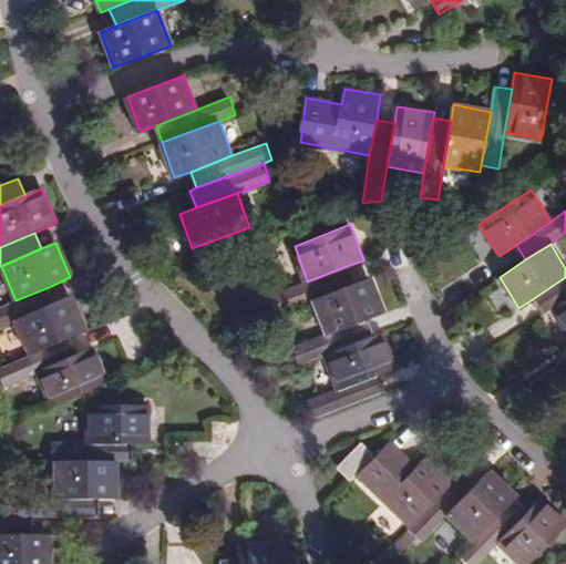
[(314,298),(359,280),(352,264),(307,282),(274,293),(280,310),(314,298)]
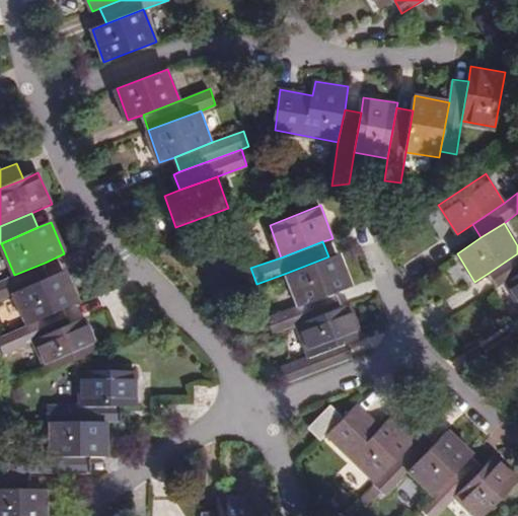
[(351,284),(339,253),(328,256),(287,273),(299,304),(337,289),(351,284)]
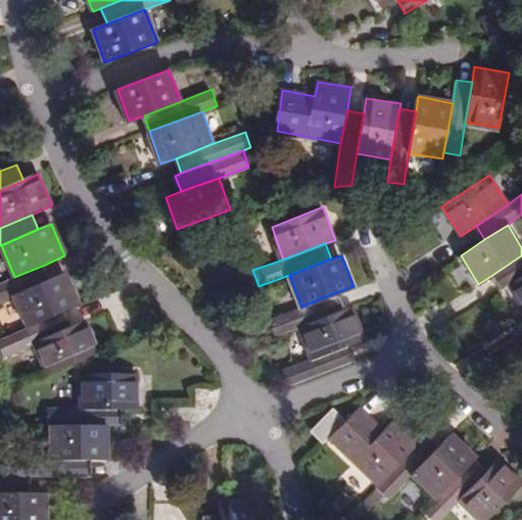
[(521,255),(492,275),(502,289),(511,284),(521,277),(521,255)]
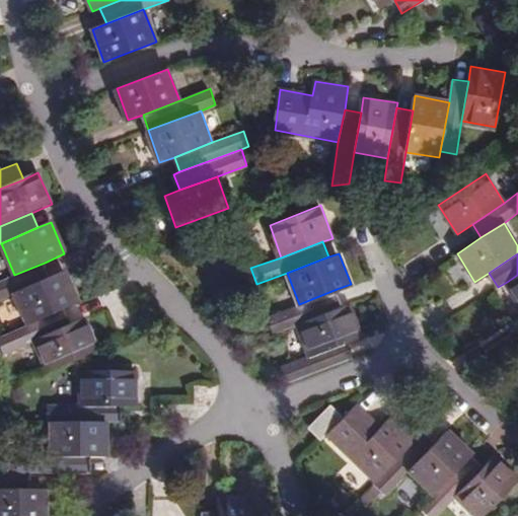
[(14,275),(0,281),(0,299),(14,294),(52,278),(45,263),(14,275)]
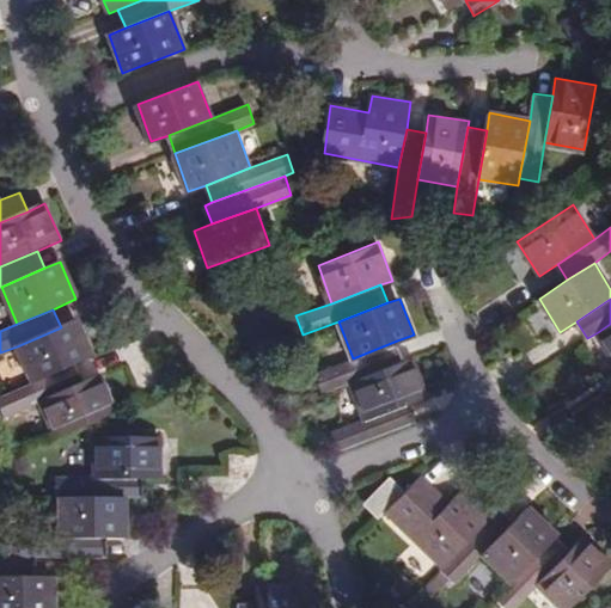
[(61,327),(17,347),(32,384),(77,363),(93,357),(77,320),(61,327)]
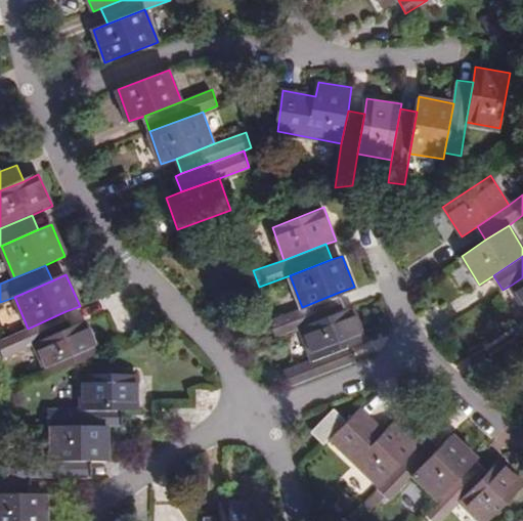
[(522,277),(512,285),(522,301),(522,277)]
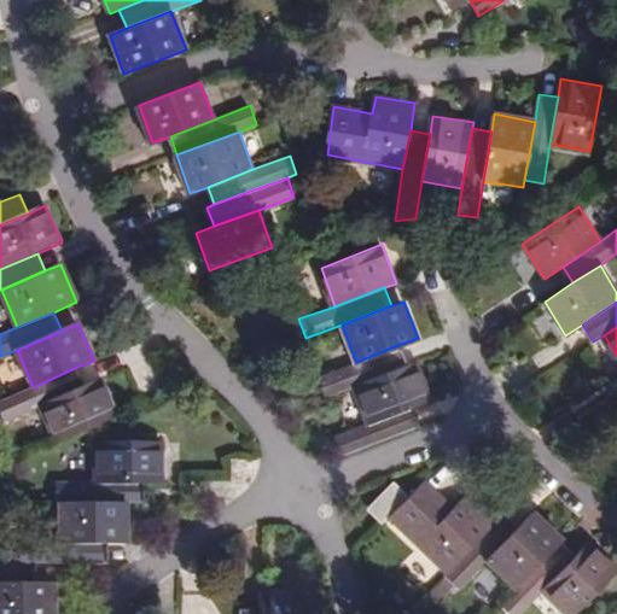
[(408,363),(401,344),(356,362),(320,375),(326,395),(354,384),(408,363)]
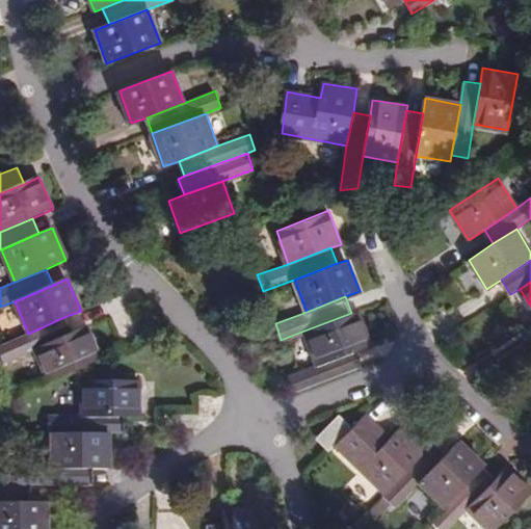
[(370,342),(359,310),(351,313),(304,331),(318,363),(356,348),(370,342)]
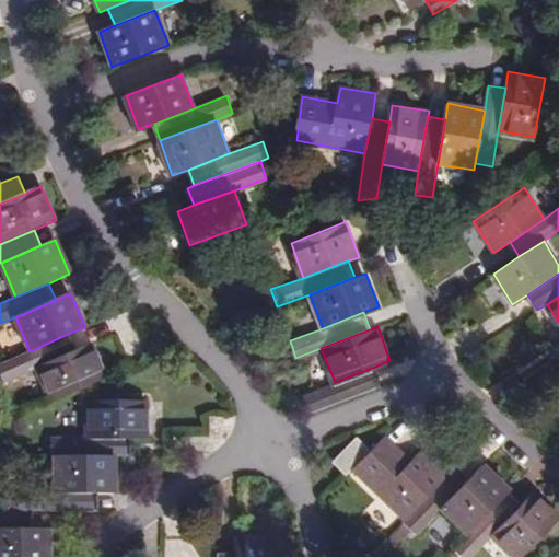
[(30,351),(0,363),(0,369),(6,383),(37,369),(78,351),(70,333),(30,351)]
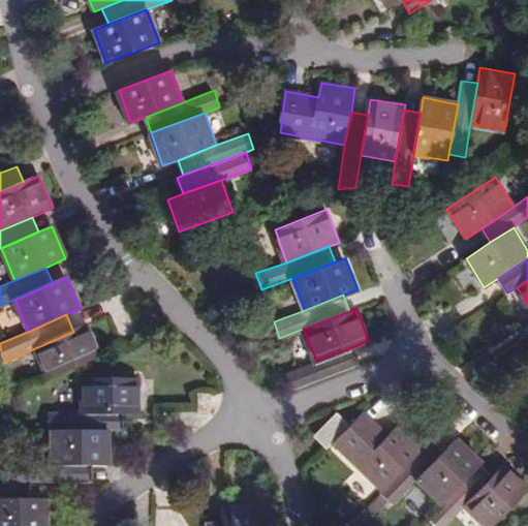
[(35,348),(49,378),(100,356),(87,326),(73,332),(35,348)]
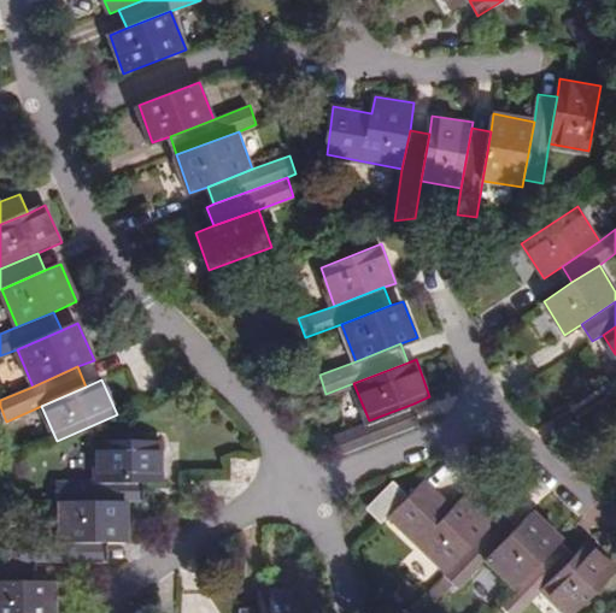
[(421,422),(414,404),(369,420),(332,435),(339,452),(421,422)]
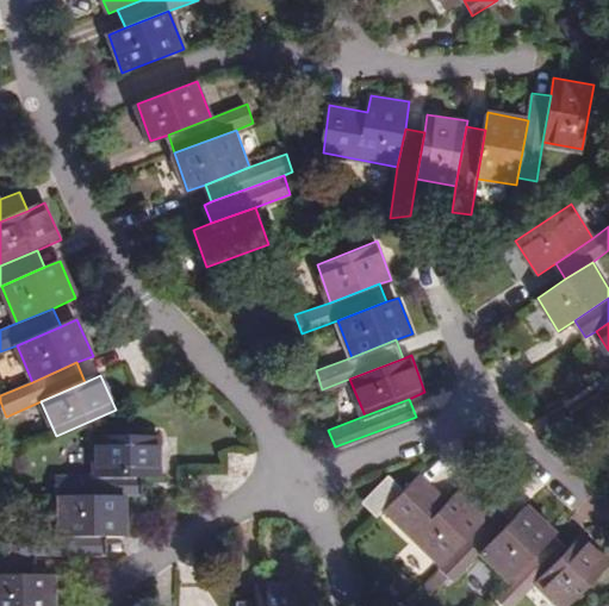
[(94,435),(94,476),(144,476),(161,475),(161,435),(94,435)]
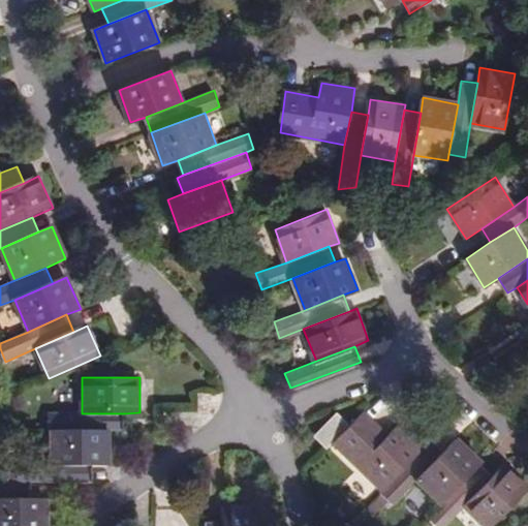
[(50,412),(50,430),(52,430),(109,430),(124,430),(125,413),(82,413),(50,412)]
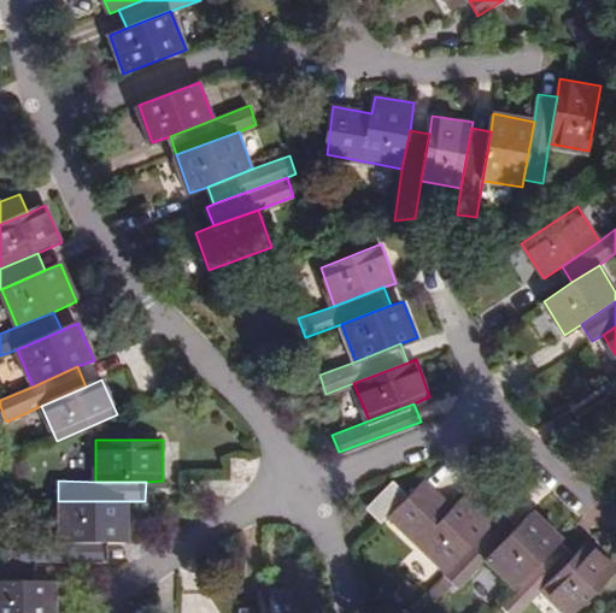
[(408,499),(389,518),(447,573),(492,526),(464,497),(453,508),(424,481),(408,499)]
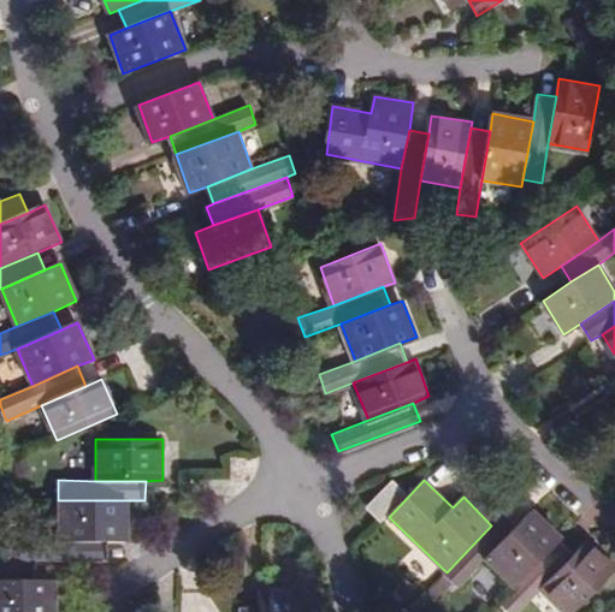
[(368,510),(383,524),(389,517),(407,498),(392,483),(368,510)]
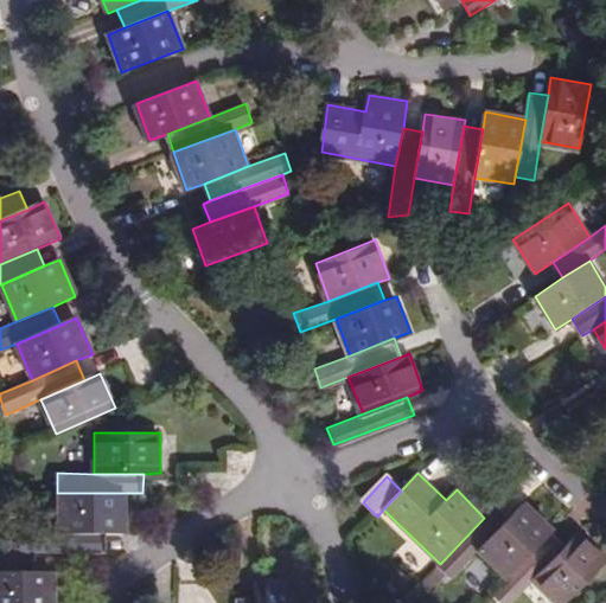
[(125,493),(59,493),(59,533),(107,533),(125,533),(125,493)]
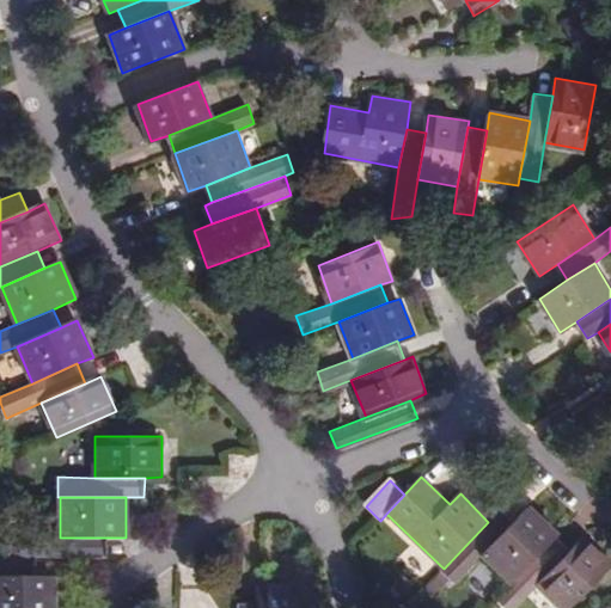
[(444,569),(441,571),(456,584),(482,557),(514,523),(500,509),(488,522),(444,569)]
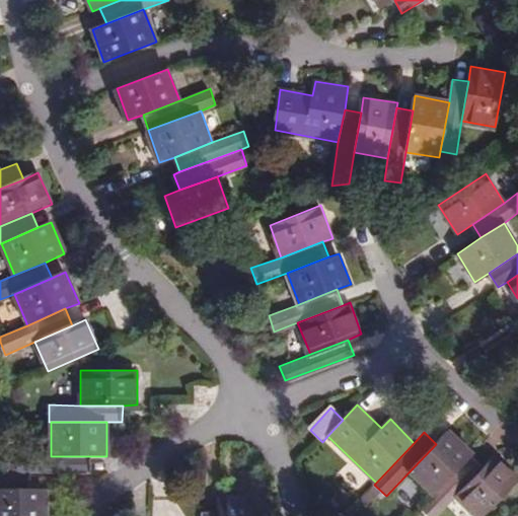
[(409,472),(434,496),(471,456),(447,432),(436,444),(409,472)]
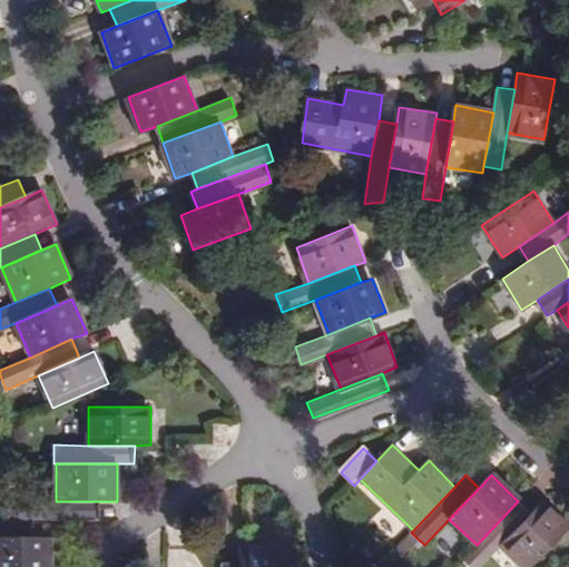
[(21,501),(20,518),(33,519),(100,520),(100,501),(56,501),(21,501)]
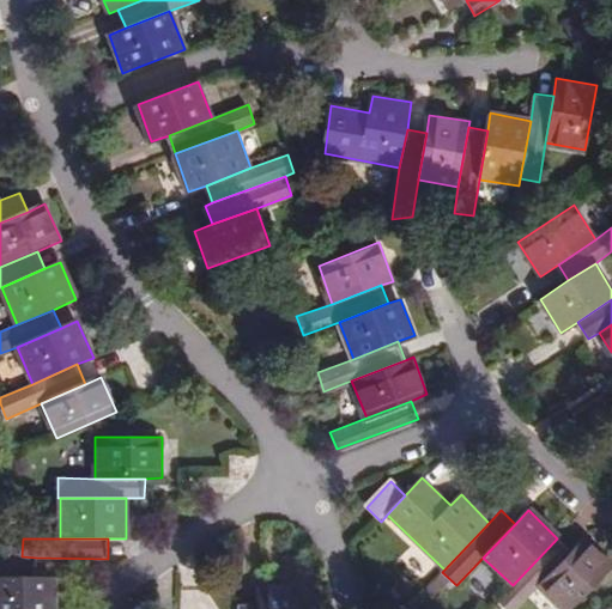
[(513,585),(498,600),(507,608),(516,608),(540,585),(573,552),(557,539),(513,585)]
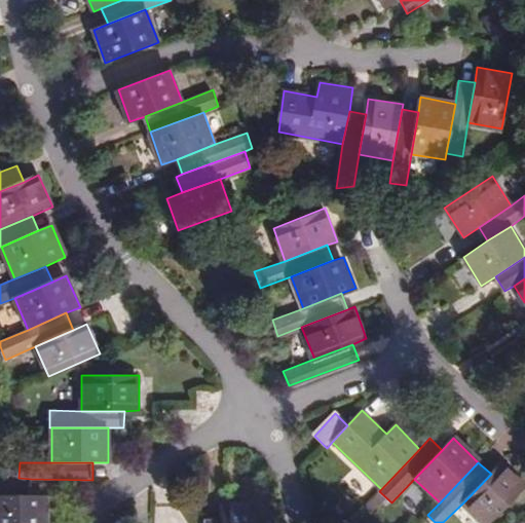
[(491,474),(463,502),(483,522),(490,522),(524,487),(524,485),(500,463),(491,474)]
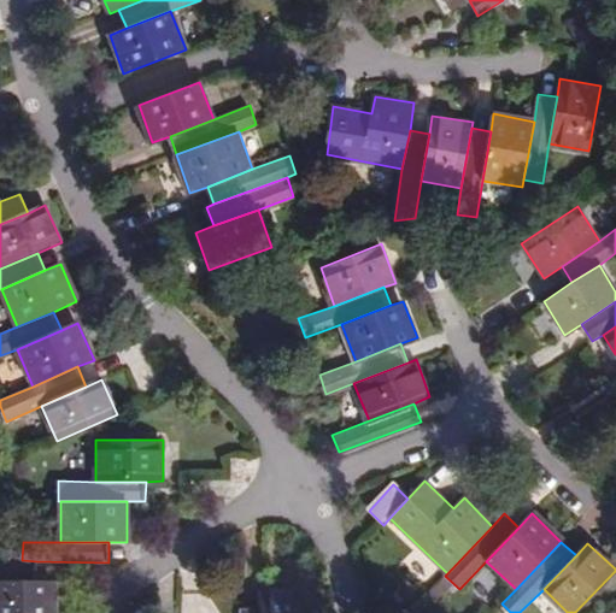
[(22,560),(0,560),(0,579),(35,581),(36,561),(22,560)]
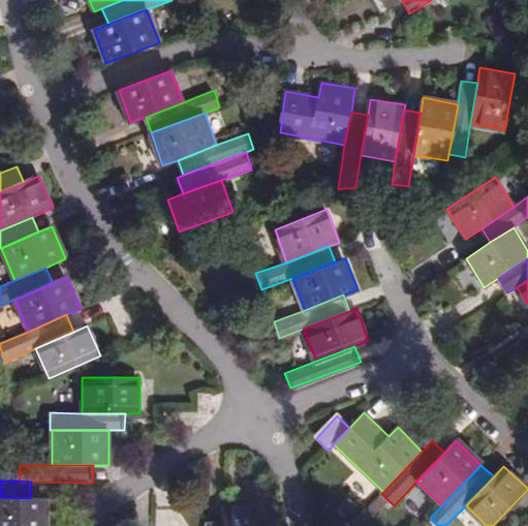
[(30,498),(0,497),(0,525),(48,525),(49,499),(30,498)]
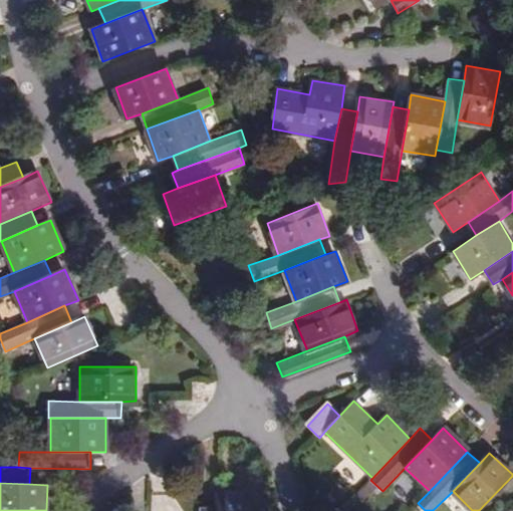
[(218,506),(218,510),(251,510),(252,492),(218,492),(218,506)]
